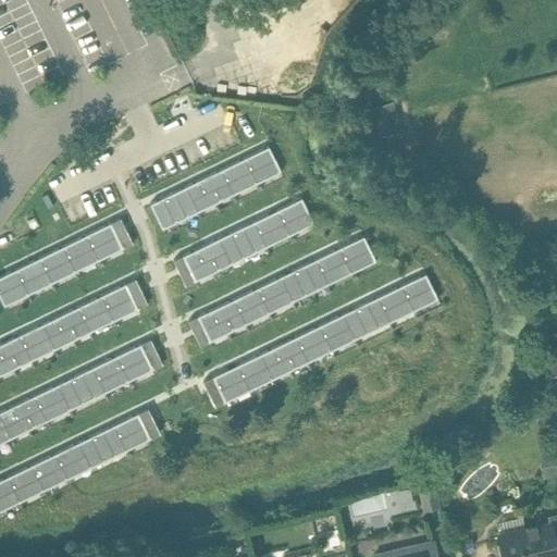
[(393,101),(368,107),(371,120),(374,135),(391,131),(387,116),(396,114),(393,101)]
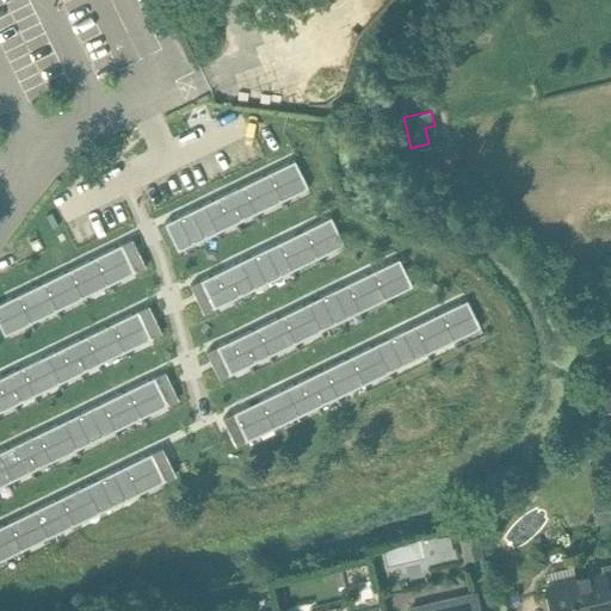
[(294,160),(267,172),(282,201),(306,189),(308,187),(295,159),(294,160)]
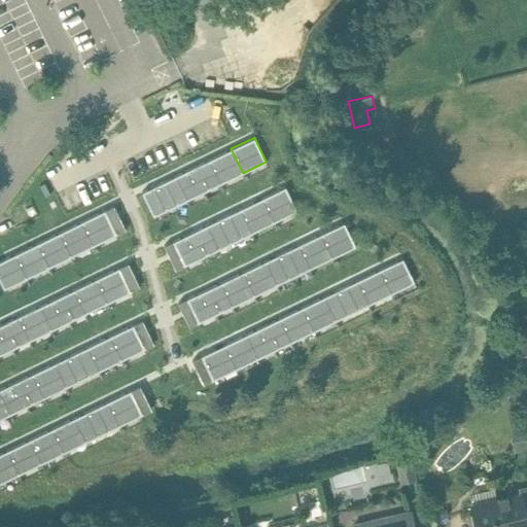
[(231,148),(209,160),(220,183),(243,173),(231,148)]
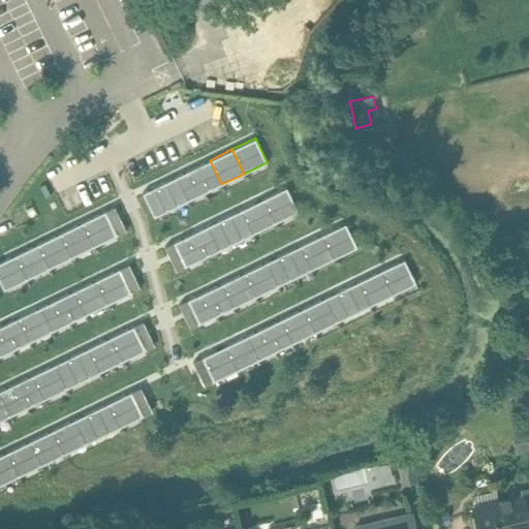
[(210,160),(187,170),(193,183),(205,178),(210,189),(221,184),(210,160)]
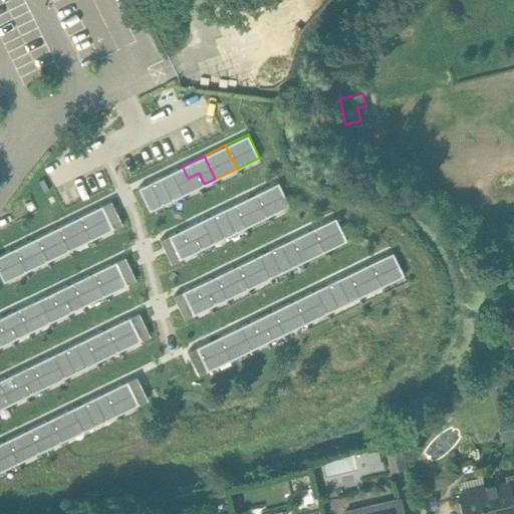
[(182,166),(171,171),(183,195),(204,184),(199,173),(188,178),(182,166)]
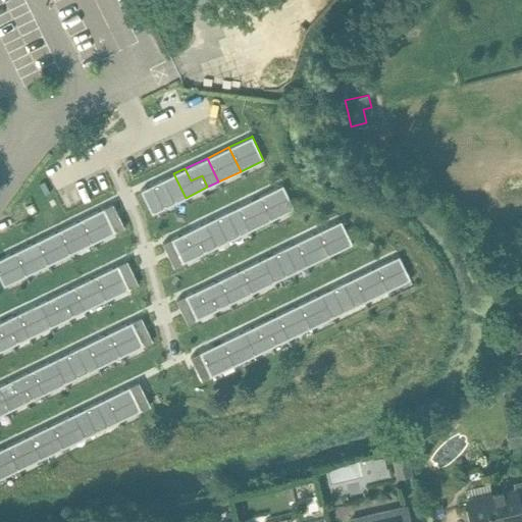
[(173,173),(140,191),(152,214),(186,198),(173,173)]
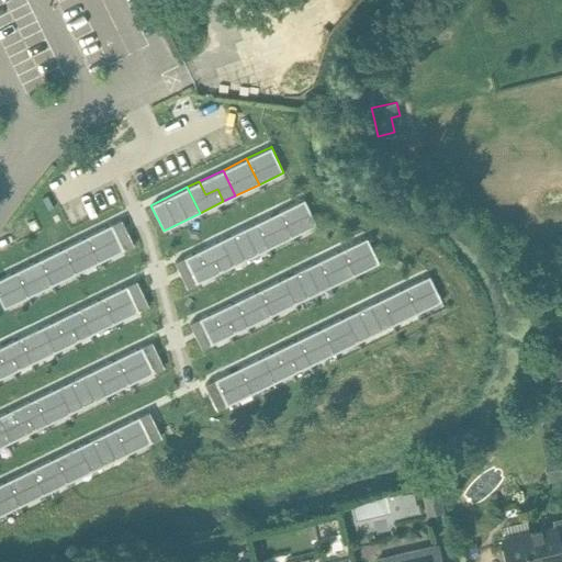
[(304,199),(280,211),(292,236),(315,225),(316,224),(304,199)]
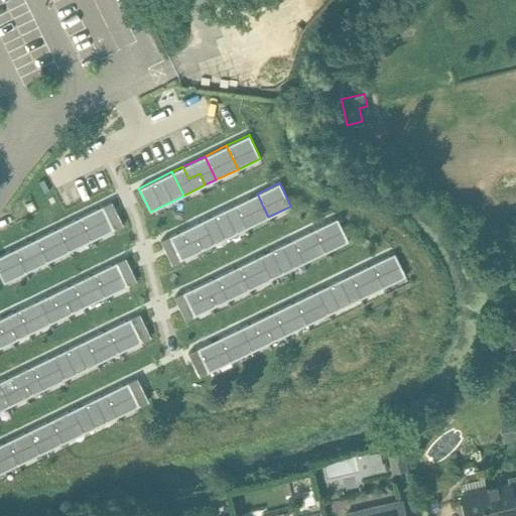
[(257,194),(235,204),(247,228),(268,217),(257,194)]
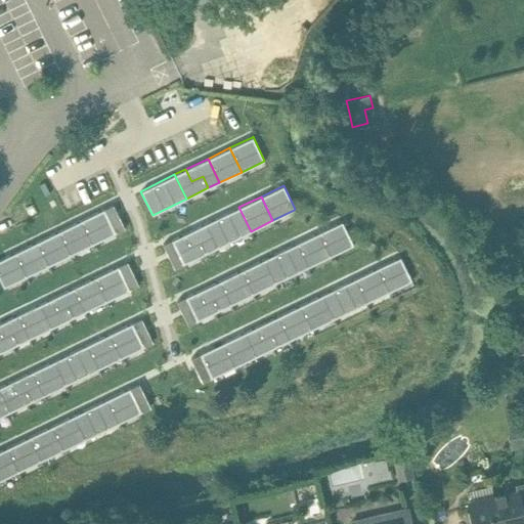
[(238,207),(206,223),(217,247),(251,231),(238,207)]
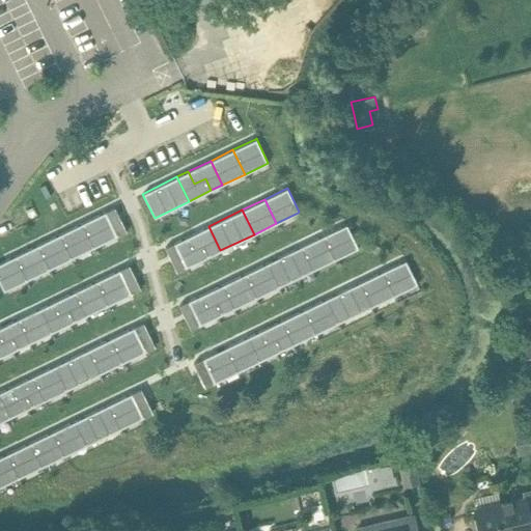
[(105,212),(82,223),(93,247),(116,236),(117,235),(116,235),(105,212)]
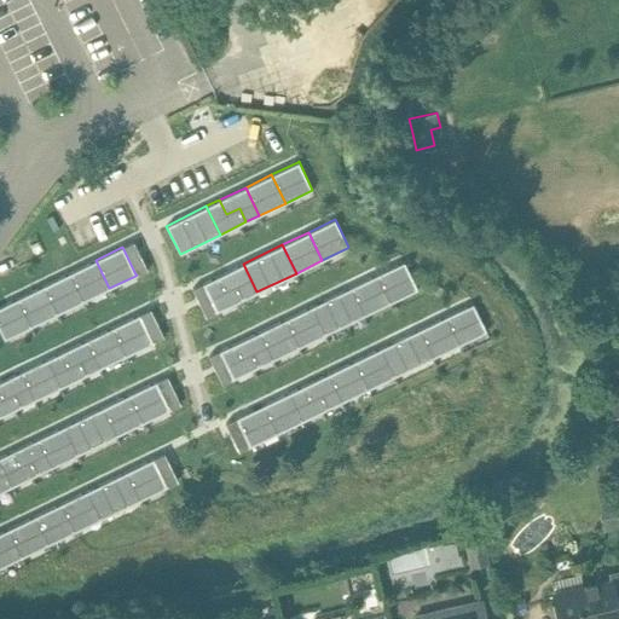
[(96,260),(69,272),(84,301),(109,288),(96,260)]
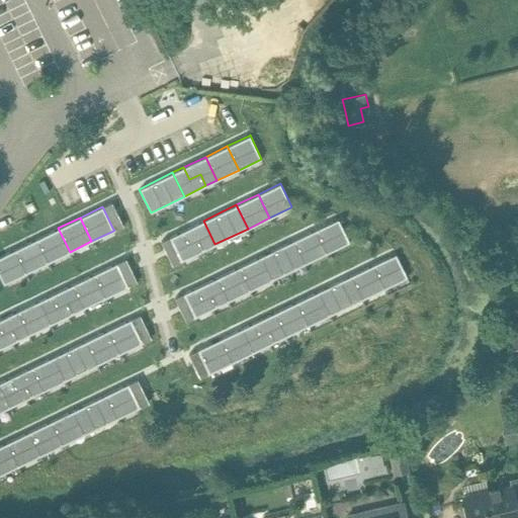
[(337,219),(316,230),(327,253),(349,243),(349,242),(338,219),(337,219)]
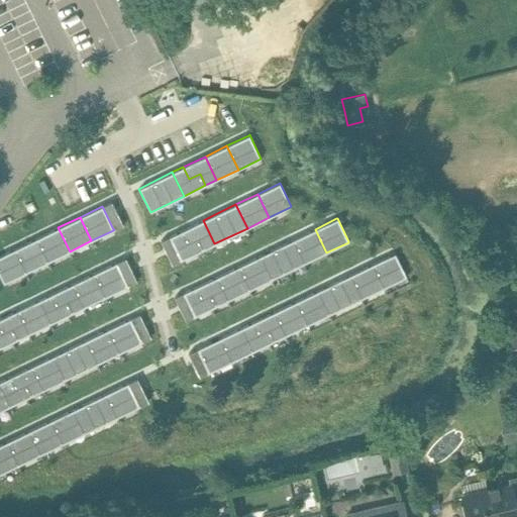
[(203,220),(181,231),(187,242),(197,237),(203,249),(214,243),(203,220)]
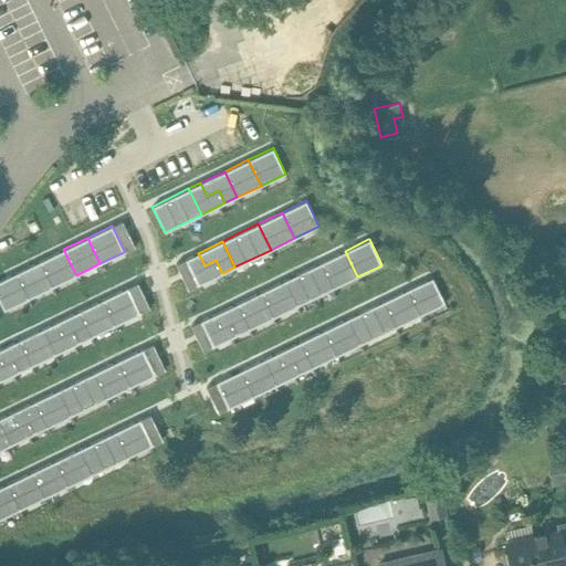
[(63,249),(40,261),(52,286),(76,275),(63,249)]
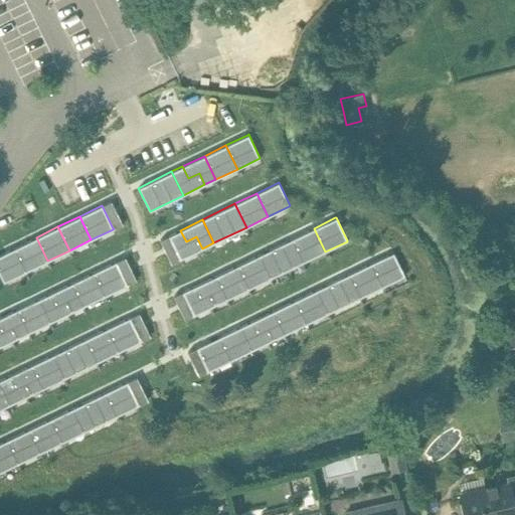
[(314,228),(292,238),(303,263),(325,251),(314,228)]
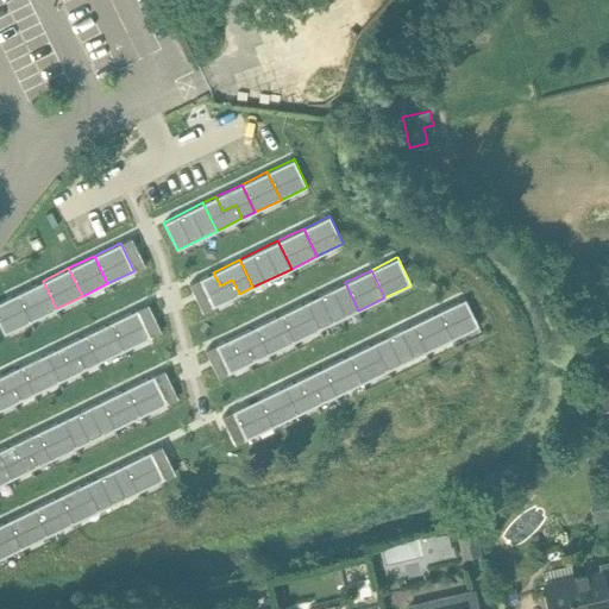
[(213,272),(200,278),(213,307),(214,306),(239,294),(232,280),(220,286),(213,272)]
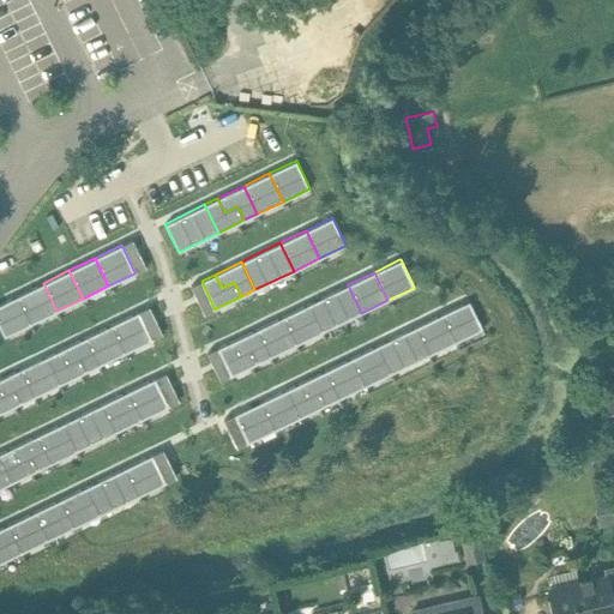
[(43,283),(17,295),(31,324),(56,311),(43,283)]
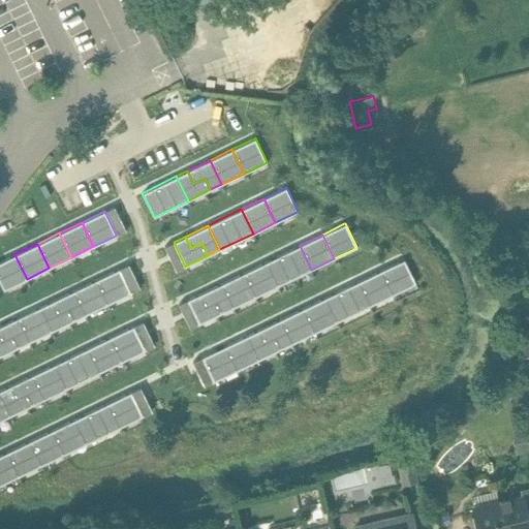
[(300,245),(267,261),(278,285),(311,270),(300,245)]
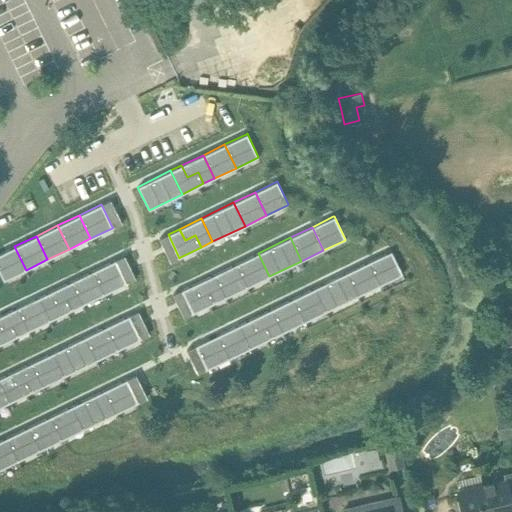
[(4,251),(0,253),(0,273),(3,280),(4,280),(26,270),(14,246),(4,251)]
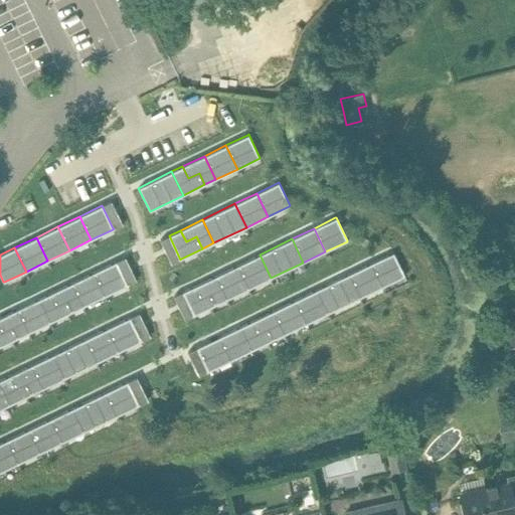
[(393,252),(371,263),(382,287),(403,277),(404,276),(393,252)]
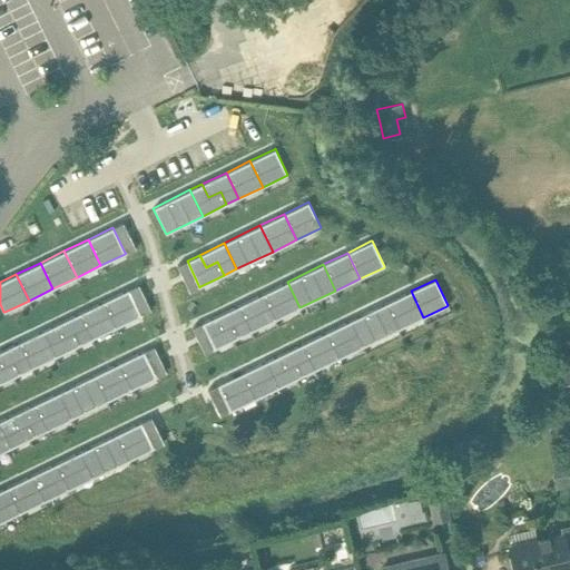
[(287,282),(263,293),(275,320),(300,307),(287,282)]
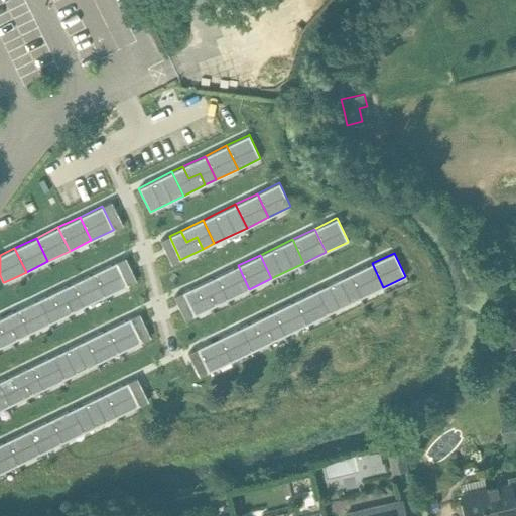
[(116,262),(94,273),(105,296),(127,285),(116,262)]
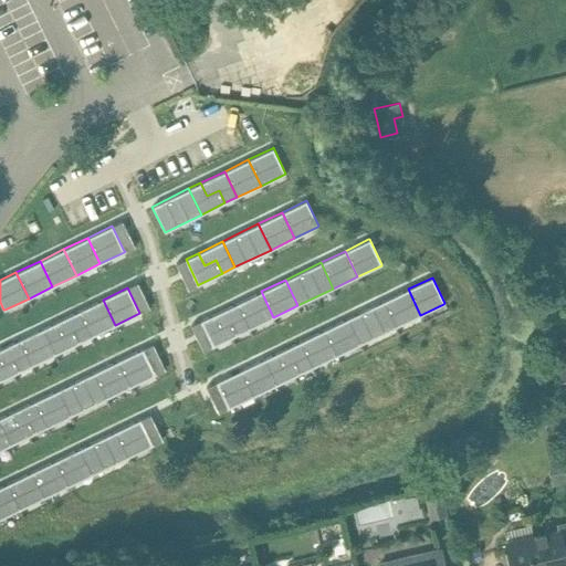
[(408,289),(384,301),(396,326),(420,315),(408,289)]
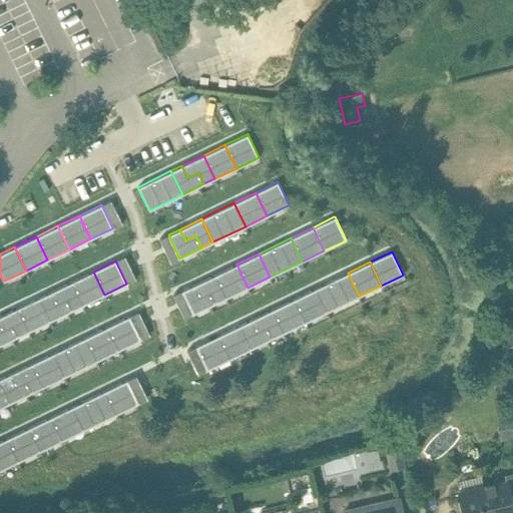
[(236,264),(214,275),(226,298),(247,288),(236,264)]
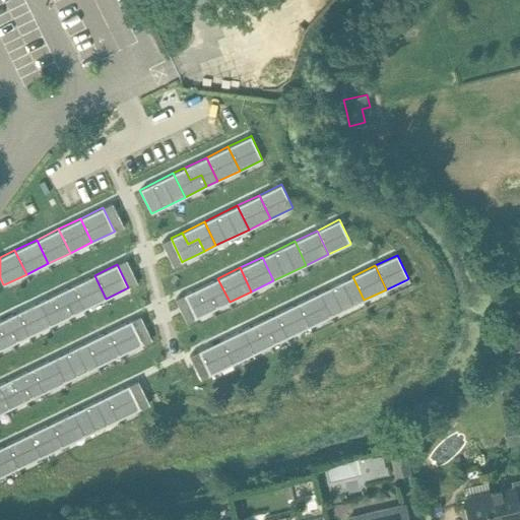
[(94,275),(72,285),(84,309),(106,299),(94,275)]
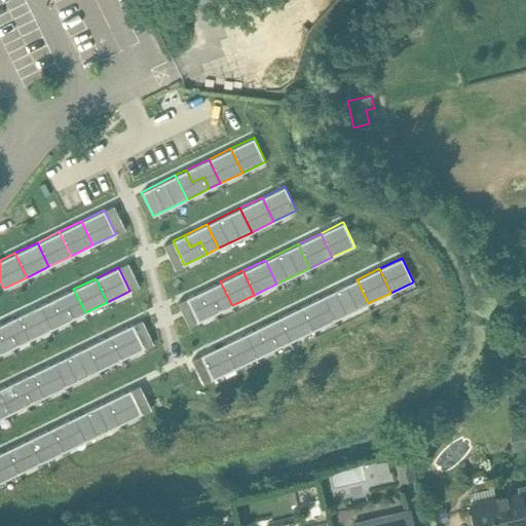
[(357,279),(324,296),(335,320),(368,303),(357,279)]
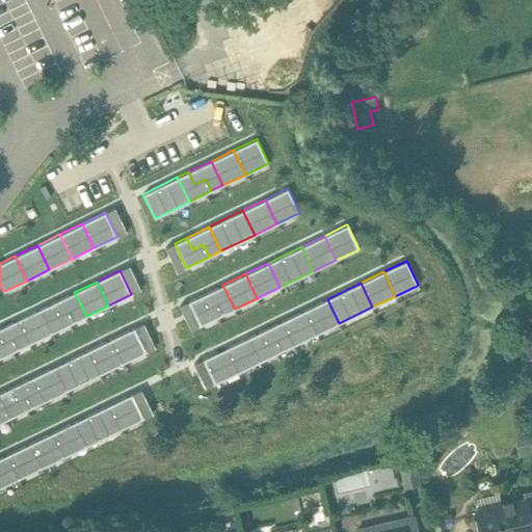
[(222,285),(201,295),(206,308),(217,302),(223,314),(235,309),(222,285)]
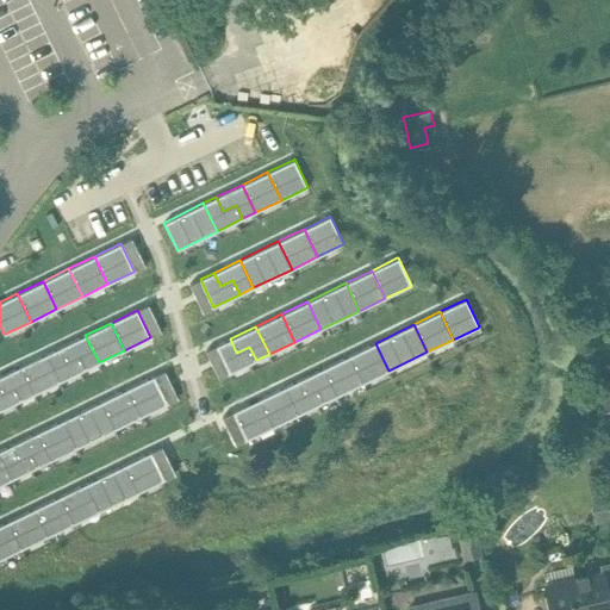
[(85,335),(60,347),(66,361),(79,355),(86,369),(99,362),(85,335)]
